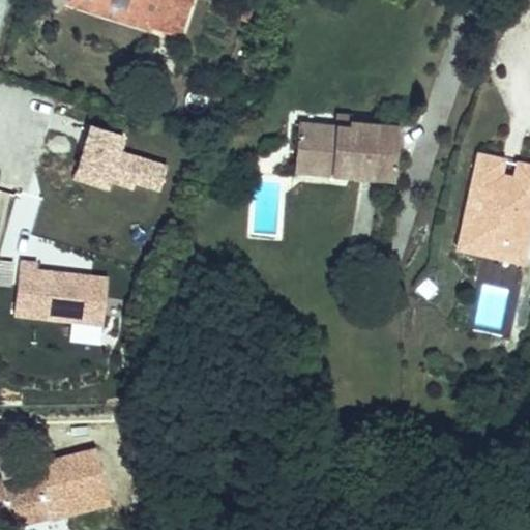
[(178,38),(190,0),(66,0),(66,2),(178,38)]
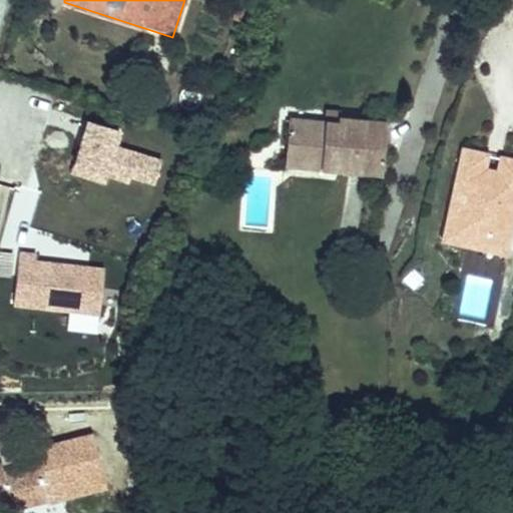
[(340,118),(340,117),(341,111),(325,109),(324,121),(340,122),(340,118)]
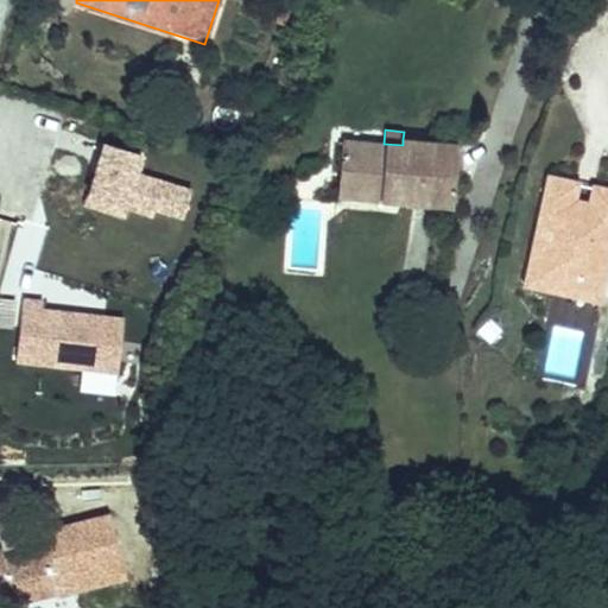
[(403,140),(403,145),(384,144),(341,139),(339,173),(355,175),(353,201),(453,210),(458,145),(403,140)]
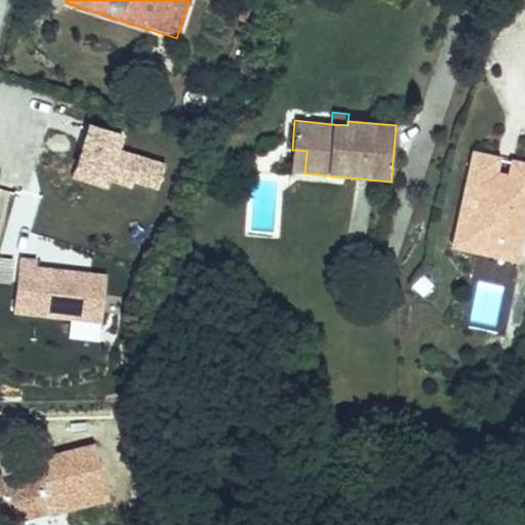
[(119,138),(87,128),(70,184),(107,195),(110,185),(133,193),(135,186),(156,192),(165,165),(115,150),(119,138)]
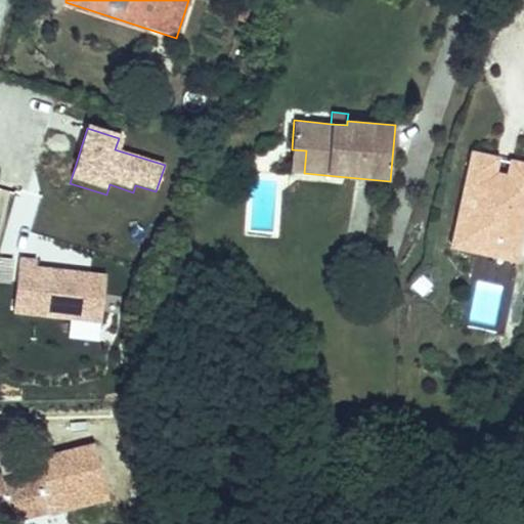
[(304,173),(306,150),(293,149),(291,172),(304,173)]
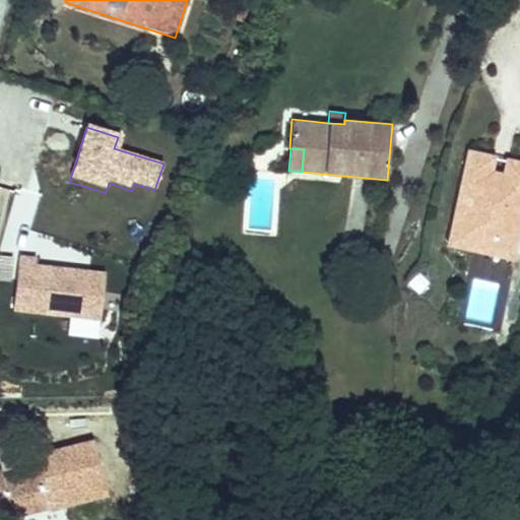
[(515,234),(519,210),(519,161),(469,150),(449,242),(495,252),(500,231),(515,234)]
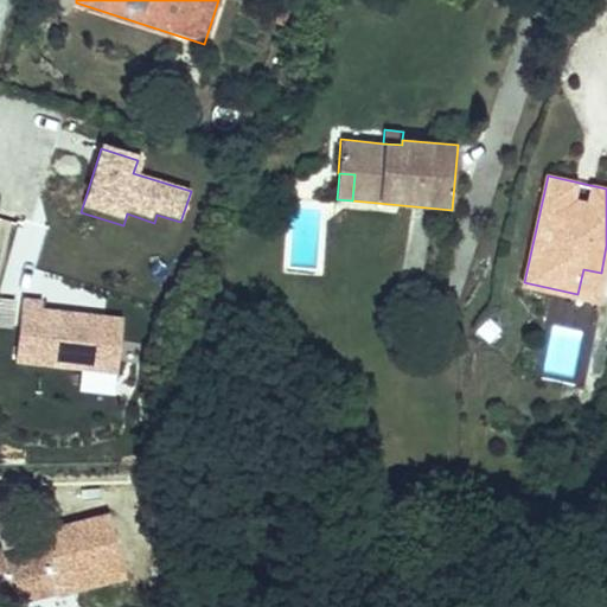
[(40,301),(19,299),(12,368),(116,378),(122,320),(39,311),(40,301)]
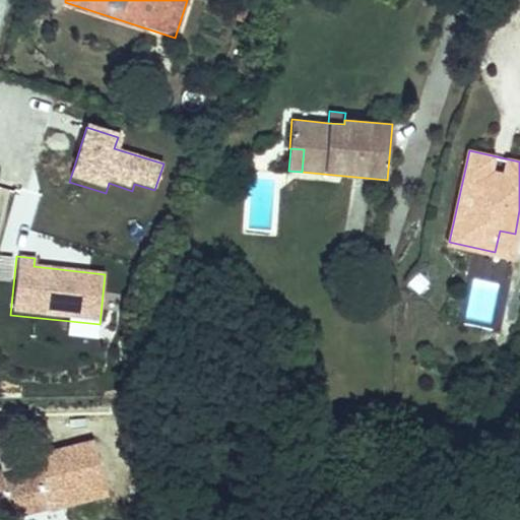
[(127,361),(129,356),(129,353),(127,351),(124,349),(121,350),(119,351),(117,355),(118,359),(119,361),(123,363),(125,362),(127,361)]
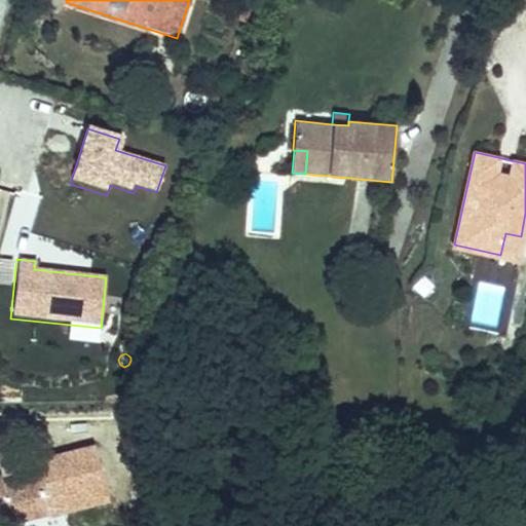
[(49,515),(45,500),(59,496),(61,501),(83,495),(72,453),(39,462),(43,478),(4,488),(2,478),(0,478),(0,521),(12,518),(13,523),(45,515),(47,525),(68,525),(64,512),(49,515)]
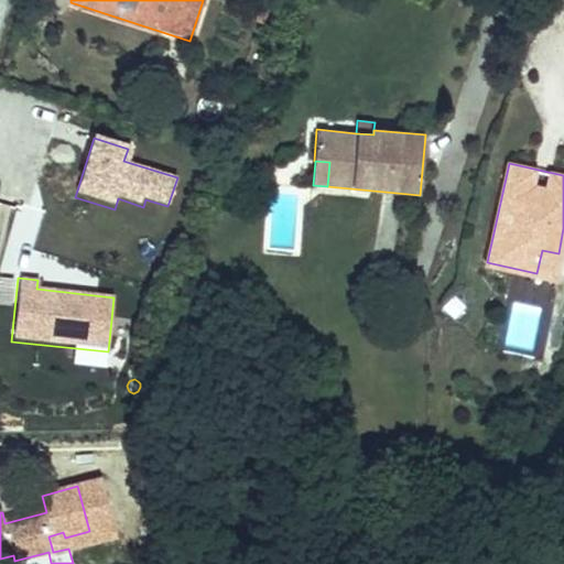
[(53,552),(91,542),(89,531),(65,538),(63,532),(49,537),(53,552)]
